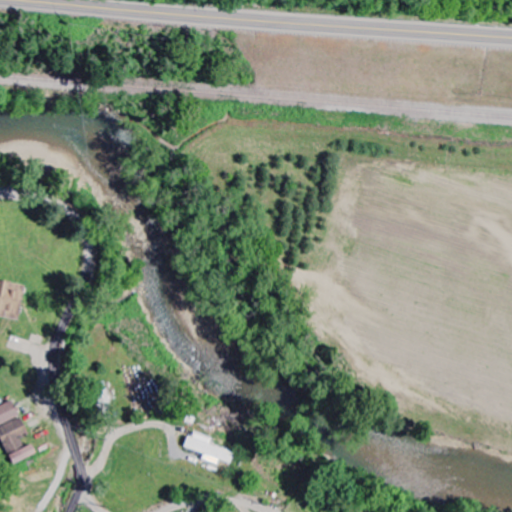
[(0,316),(19,319),(24,284),(0,280),(0,316)]
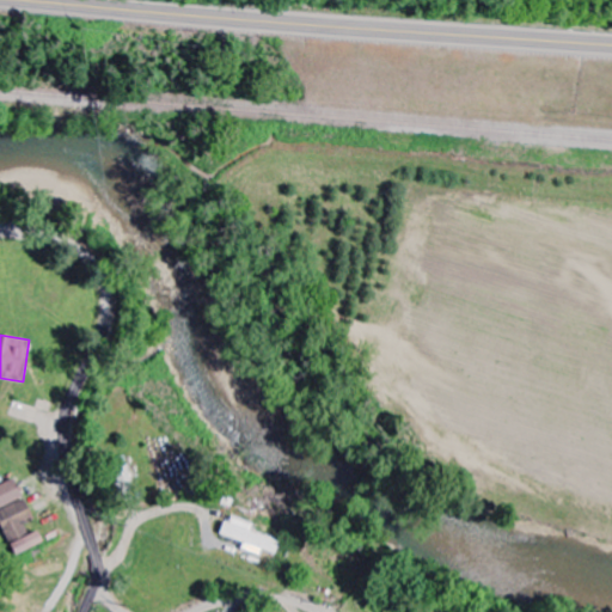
[(114,457),(115,483),(128,482),(127,457),(114,457)]
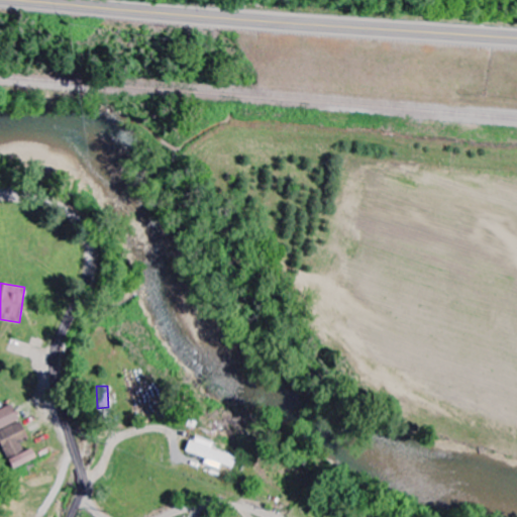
[(0,429),(19,420),(12,404),(0,410),(0,429)]
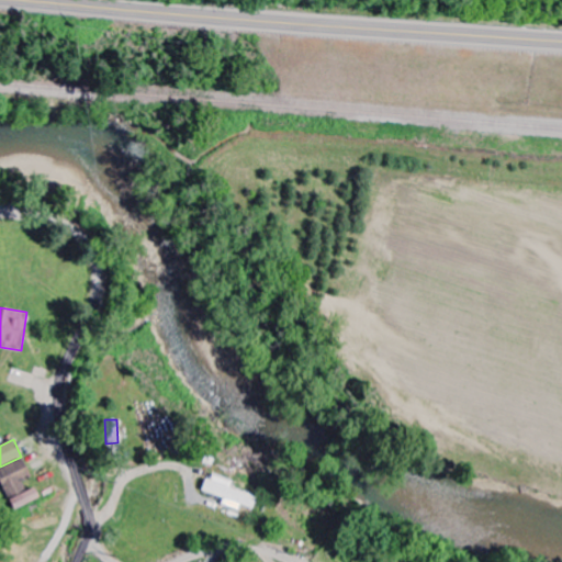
[(0,475),(13,509),(40,499),(35,487),(27,491),(23,481),(31,478),(24,459),(0,468),(0,475)]
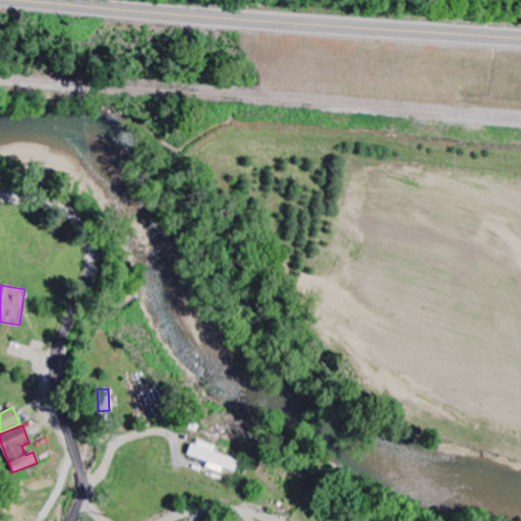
[(235,472),(238,461),(213,453),(215,446),(192,439),(187,456),(207,462),(205,468),(221,473),(223,468),(235,472)]
